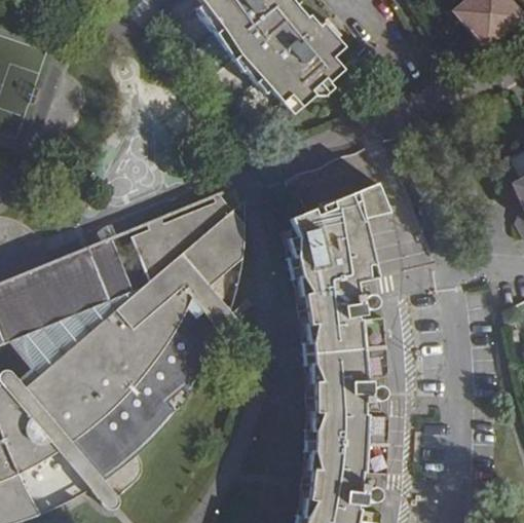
[(252,62),(289,113),(345,64),(334,51),(345,42),(317,6),(309,11),(300,0),(204,0),(198,4),(246,66),(252,62)]
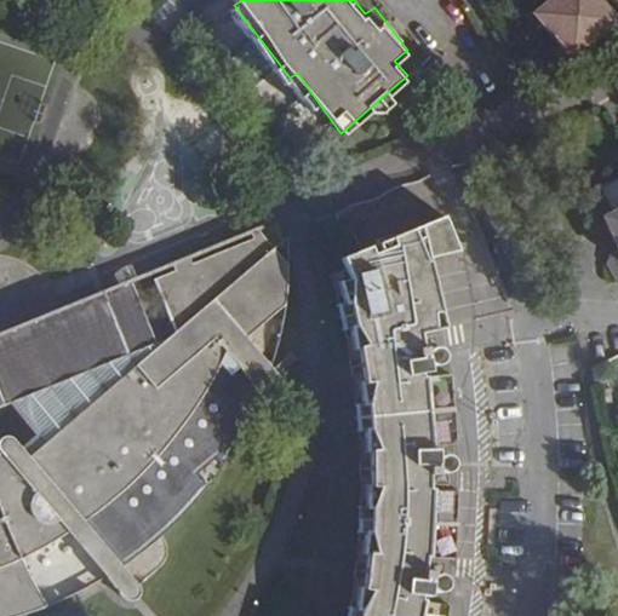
[(541,47),(559,69),(617,18),(617,17),(602,0),(545,0),(532,11),(550,32),(542,39),(541,47)]
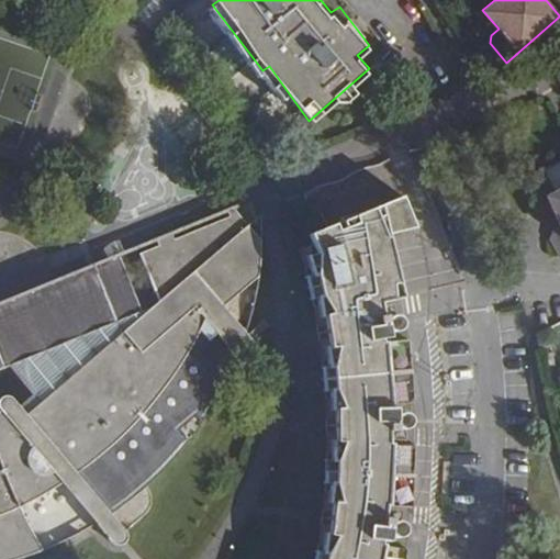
[(559,183),(547,191),(559,217),(559,183)]
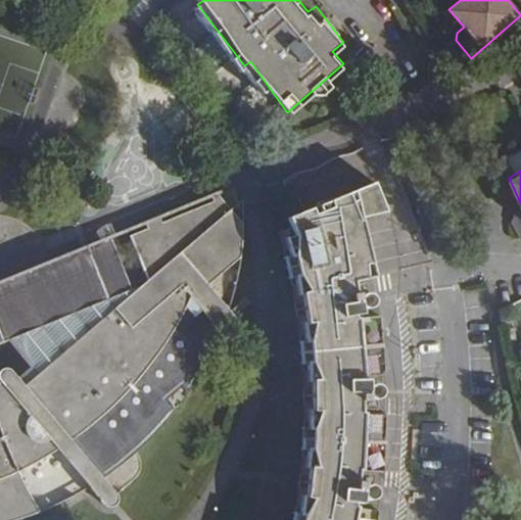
[(394,218),(377,177),(329,195),(331,203),(288,220),(292,236),(287,237),(297,281),(291,282),(295,297),(303,297),(306,322),(300,322),(303,344),(308,345),(310,364),(303,364),(305,386),(312,385),(312,412),(305,412),(304,439),(311,440),(308,470),(303,500),(296,499),(292,519),(374,519),(376,510),(362,508),(366,476),(383,477),(387,419),(370,417),(371,379),(386,379),(382,320),(367,321),(362,284),(376,280),(365,230),(394,218)]
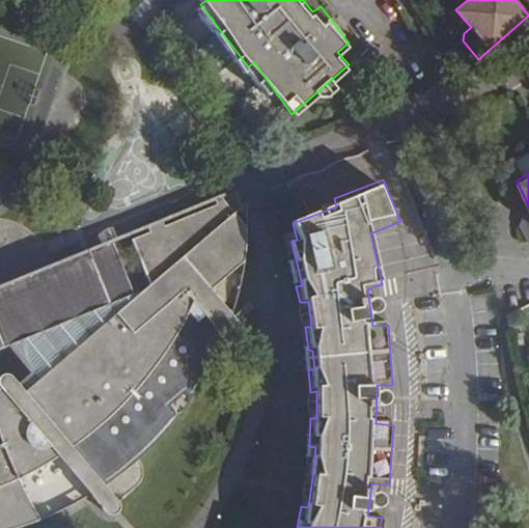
[(0,527),(22,527),(59,512),(101,490),(146,451),(172,423),(193,394),(221,351),(233,317),(242,288),(246,269),(245,235),(213,196),(120,234),(141,292),(124,299),(104,242),(0,285),(0,353),(2,352),(23,377),(10,386),(7,383),(0,388),(0,527)]
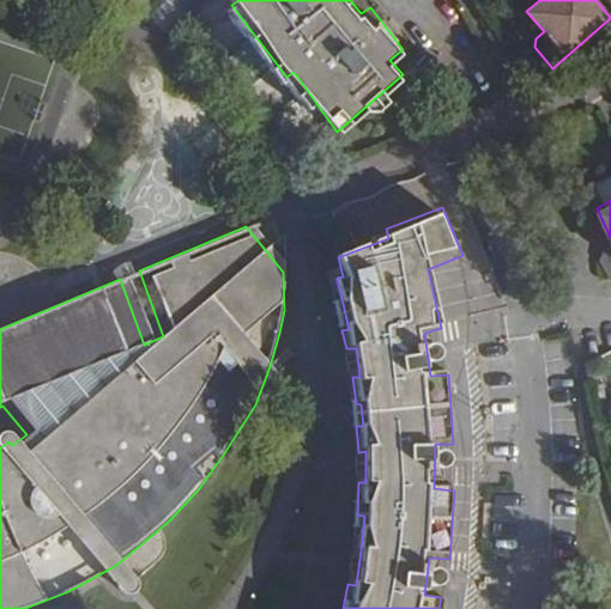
[(608,276),(610,274),(610,244),(594,253),(608,276)]
